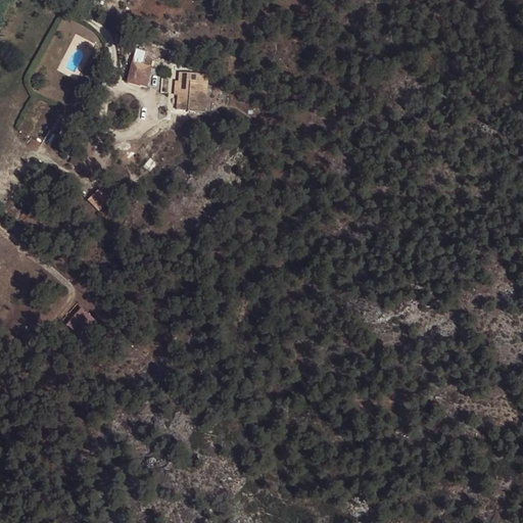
[(143,65),(146,51),(136,48),(128,82),(139,85),(141,77),(148,79),(150,66),(143,65)]
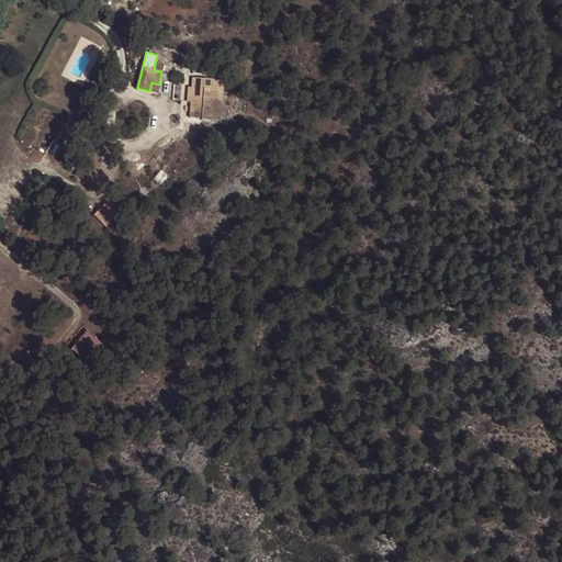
[(223,80),(193,78),(193,88),(192,96),(197,96),(195,102),(191,102),(190,117),(184,117),(183,128),(200,130),(201,119),(221,120),(223,80)]
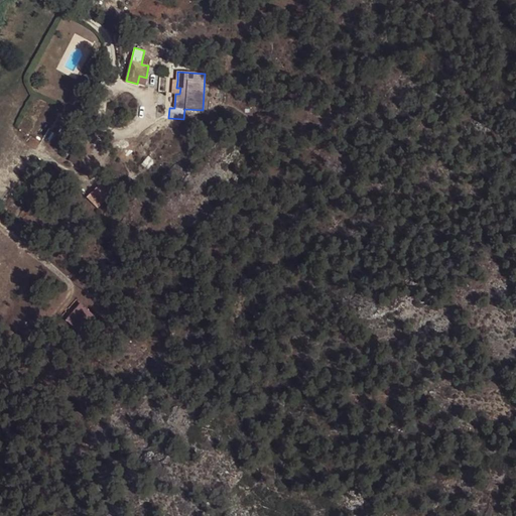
[(146,78),(139,76),(137,84),(144,86),(146,78)]
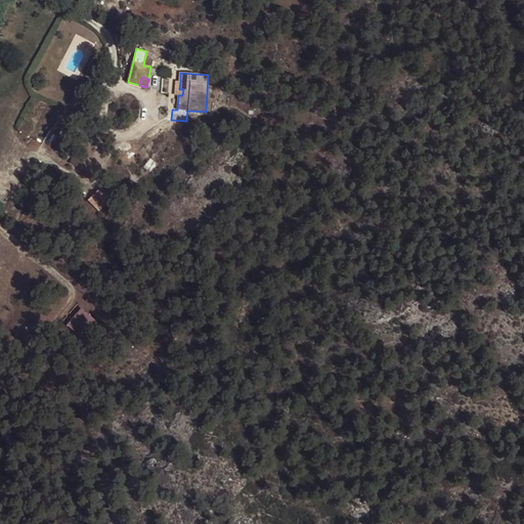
[(183,89),(179,89),(180,82),(175,81),(174,95),(178,95),(182,95),(183,89)]
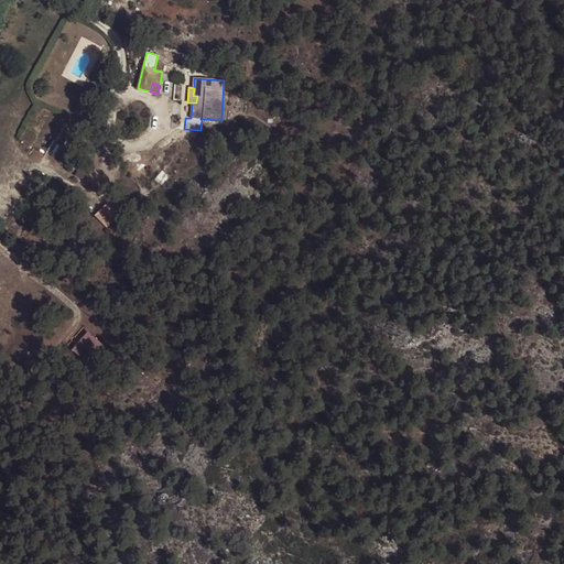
[(101,344),(87,331),(71,349),(85,362),(101,344)]
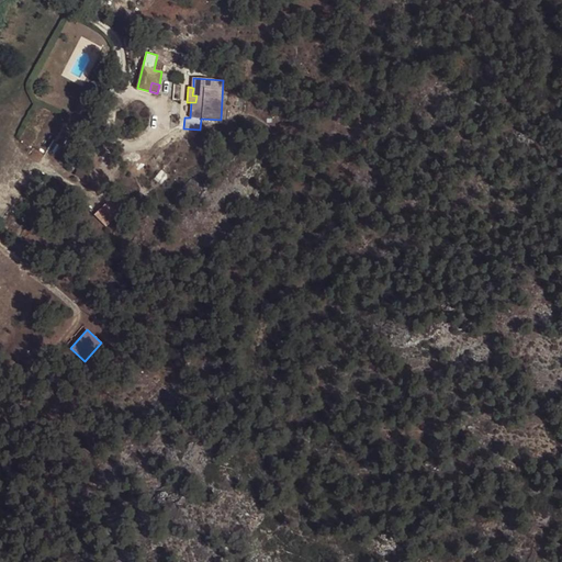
[(126,359),(112,345),(102,357),(103,359),(107,355),(120,367),(126,359)]
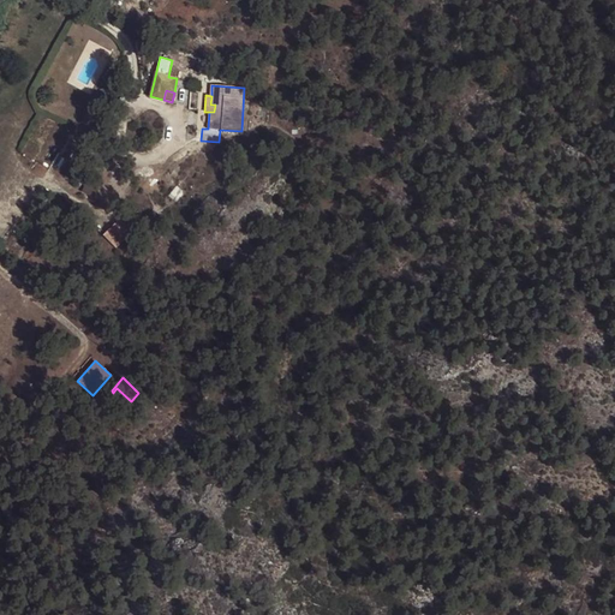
[(39,394),(33,390),(25,401),(22,398),(18,402),(22,405),(22,406),(28,410),(39,394)]
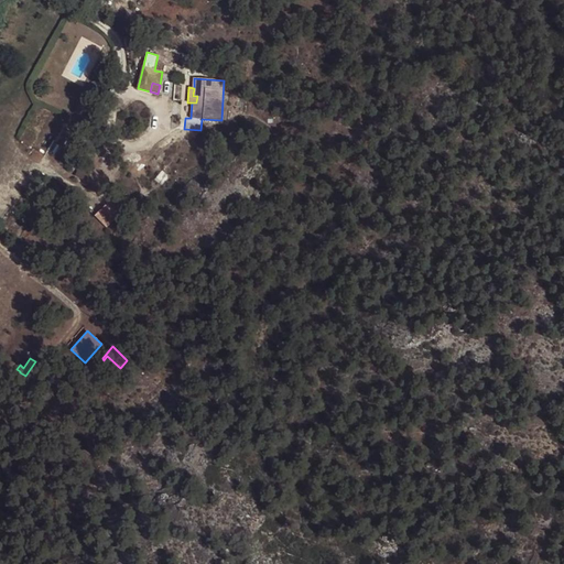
[(53,398),(41,387),(36,391),(49,402),(53,398)]
